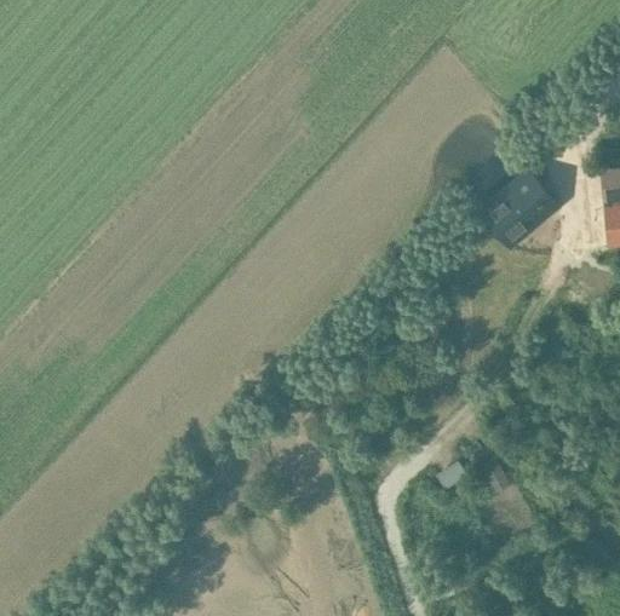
[(619,203),(619,171),(601,173),(603,206),(619,203)]
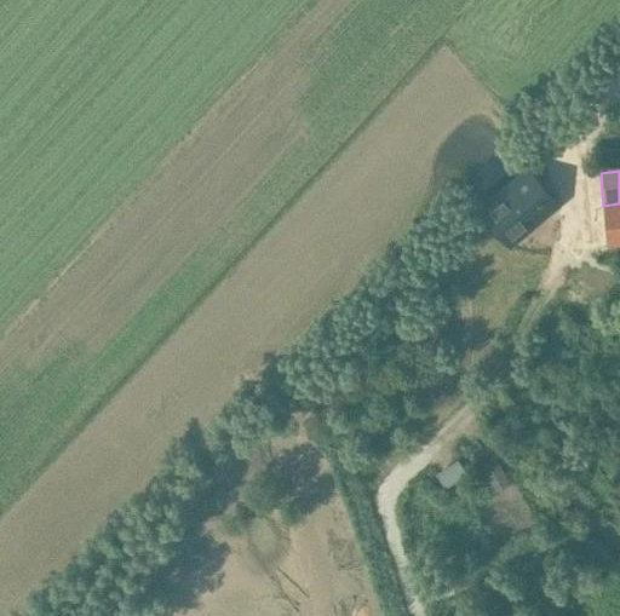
[(528,173),(482,213),(494,228),(500,235),(524,214),(534,225),(557,206),(528,173)]
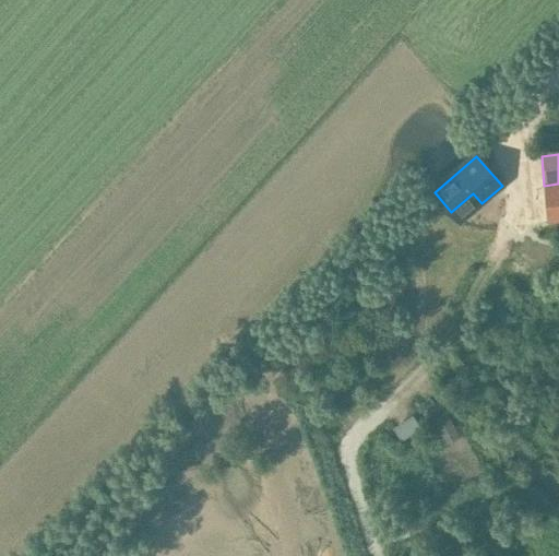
[(558,221),(558,184),(544,186),(547,223),(558,221)]
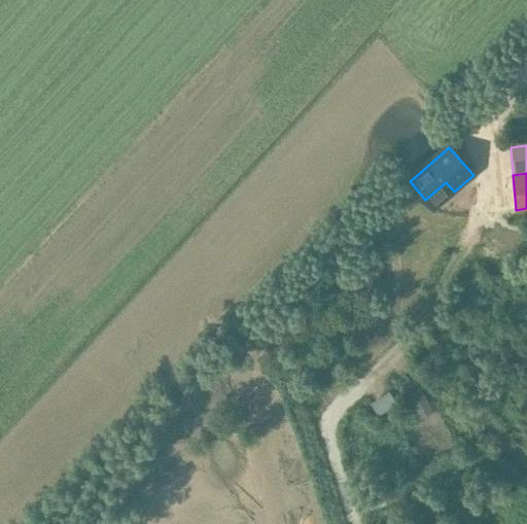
[(504,293),(494,293),(494,310),(504,310),(504,293)]
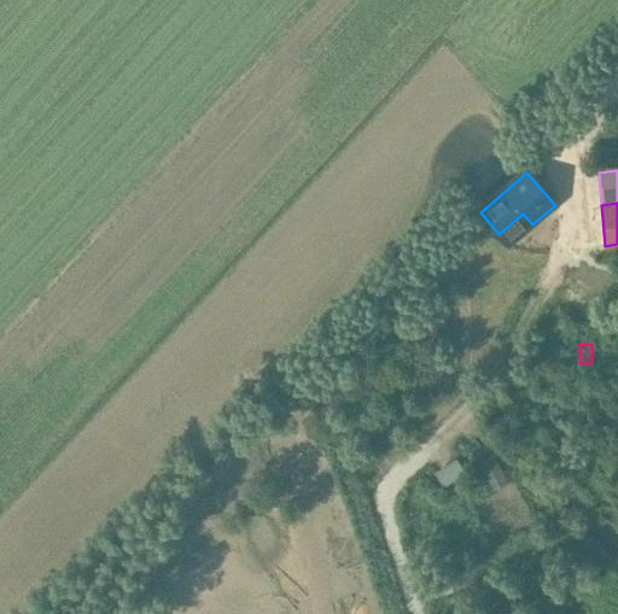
[(455,460),(435,474),(444,489),(465,474),(455,460)]
